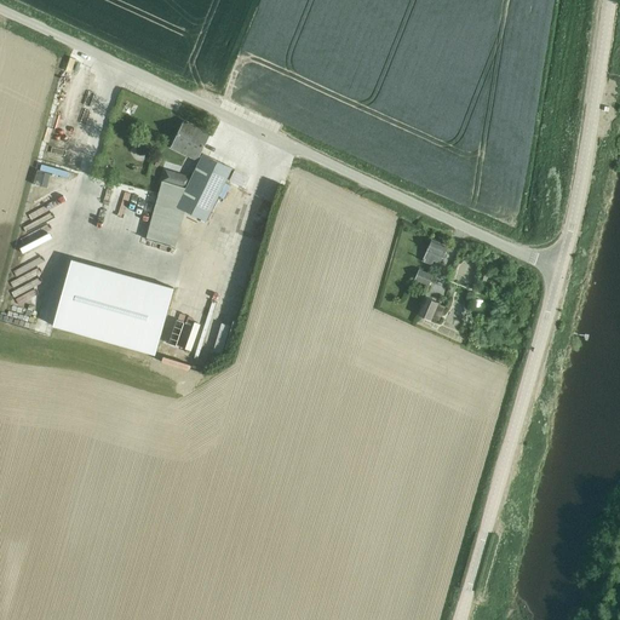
[(184,122),(173,144),(199,156),(208,136),(184,122)]
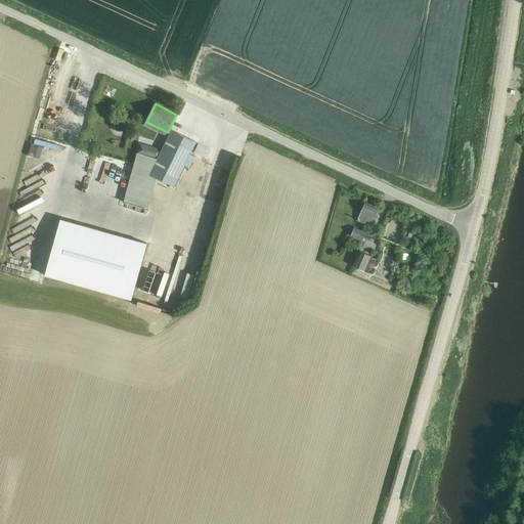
[(158,159),(149,175),(156,178),(174,186),(195,142),(171,130),(162,150),(158,159)]
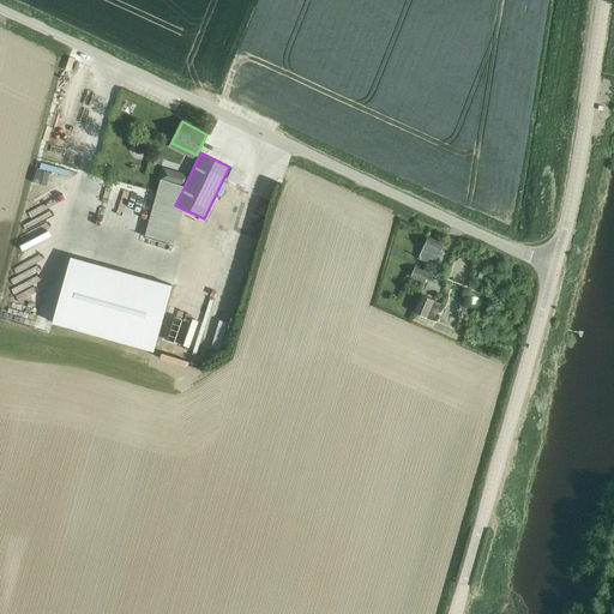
[(173,181),(173,182),(185,186),(190,176),(175,173),(173,181)]
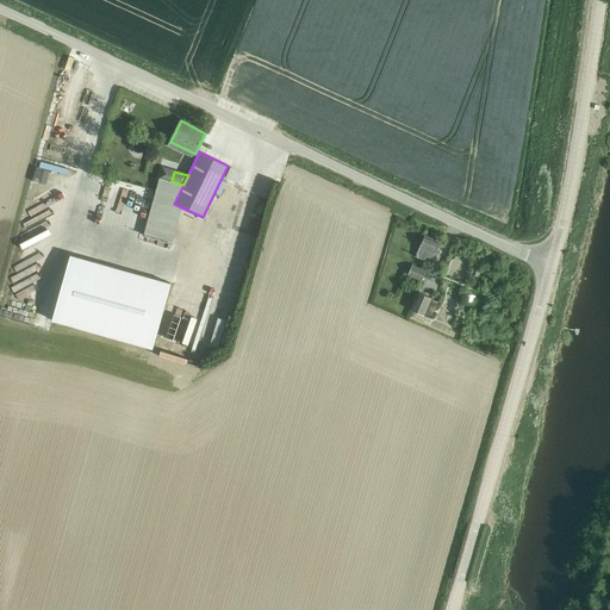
[(172,180),(160,176),(143,236),(172,243),(181,207),(174,204),(184,185),(172,181),(172,180)]
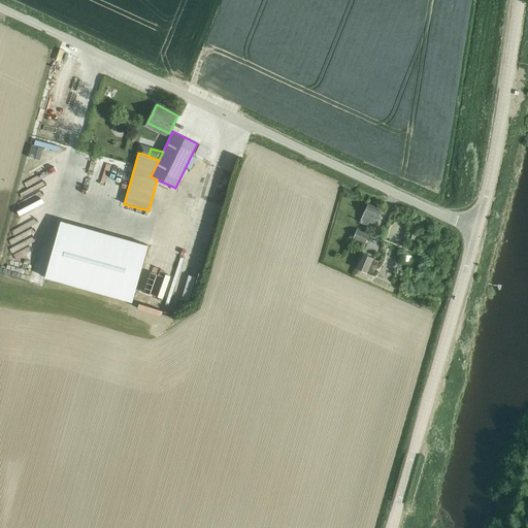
[(206,202),(204,215),(215,217),(218,204),(206,202)]
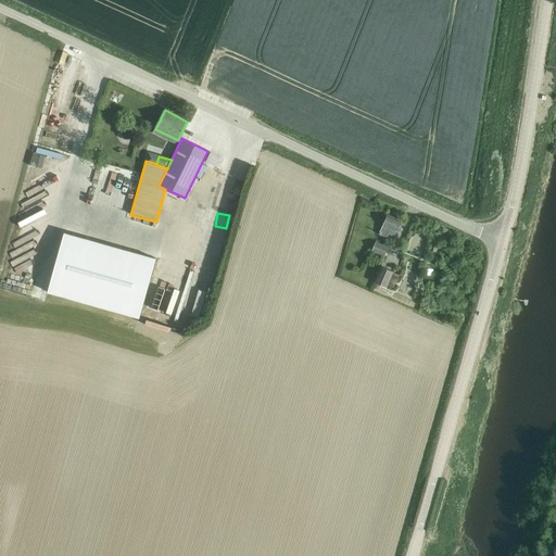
[(397,231),(402,222),(387,215),(379,235),(386,237),(388,232),(394,236),(396,230),(397,231)]
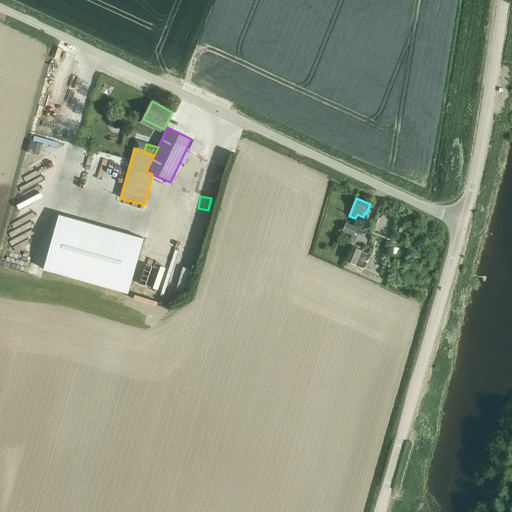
[(59,214),(44,269),(128,293),(143,238),(59,214)]
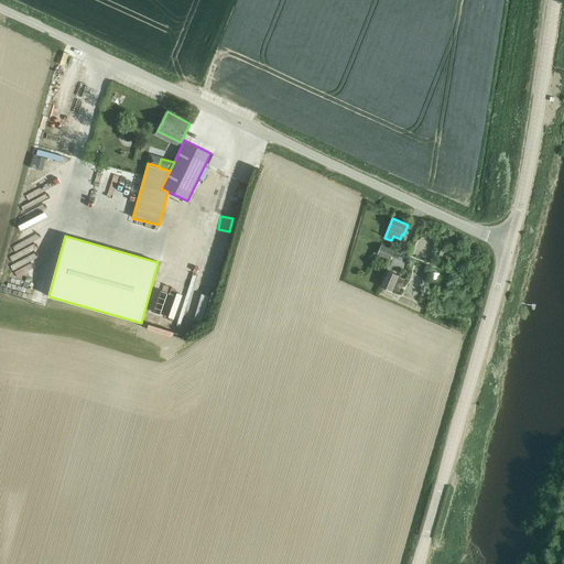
[(390,260),(393,251),(381,246),(377,255),(390,260)]
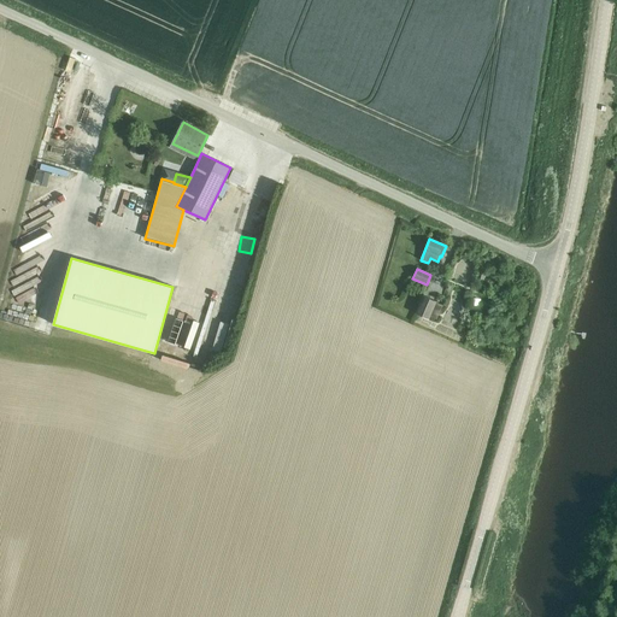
[(423,295),(416,313),(429,319),(430,316),(436,303),(436,301),(423,295)]
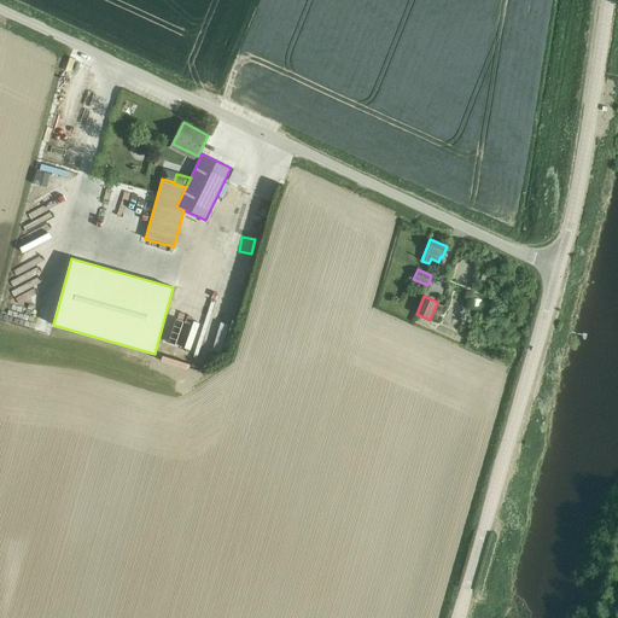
[(445,320),(456,326),(462,316),(450,310),(445,320)]
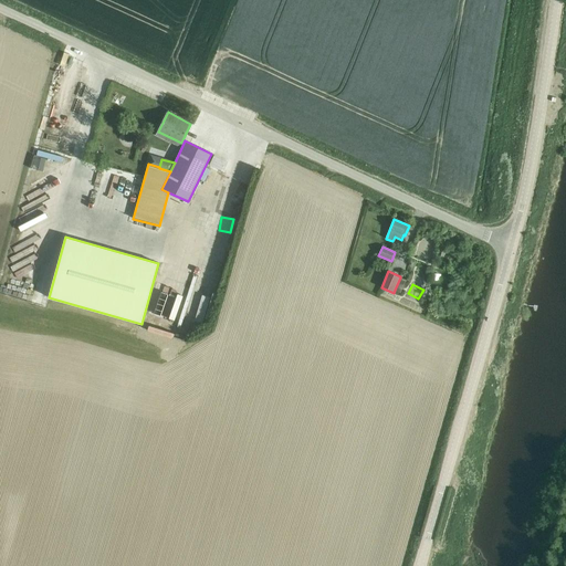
All buildings are outlined.
